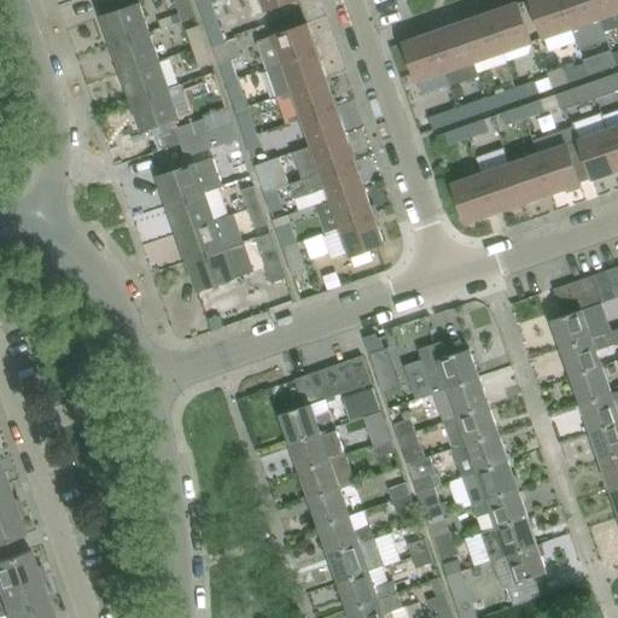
[(211,0),(204,0),(199,3),(214,46),(226,42),(211,0)]
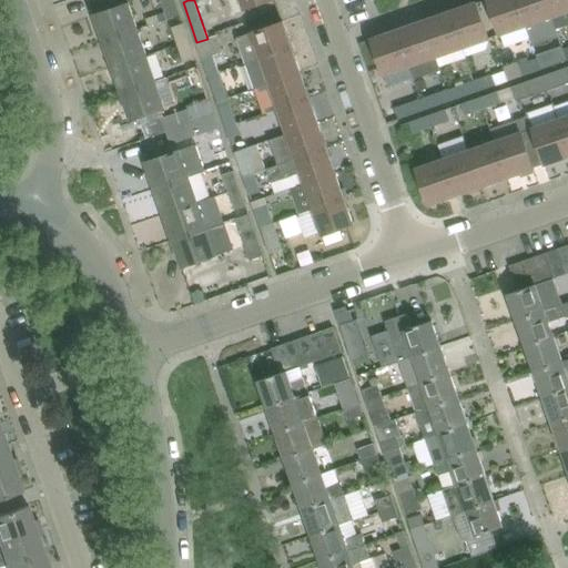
[(240,0),(243,9),(269,0),(240,0)]
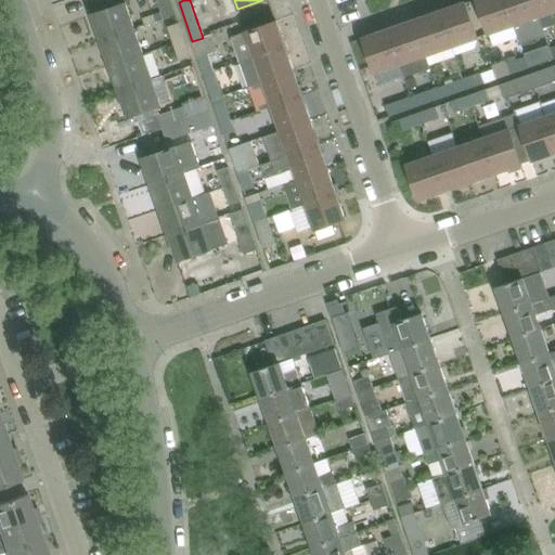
[(514,24),(505,0),(477,0),(489,34),(514,24)]
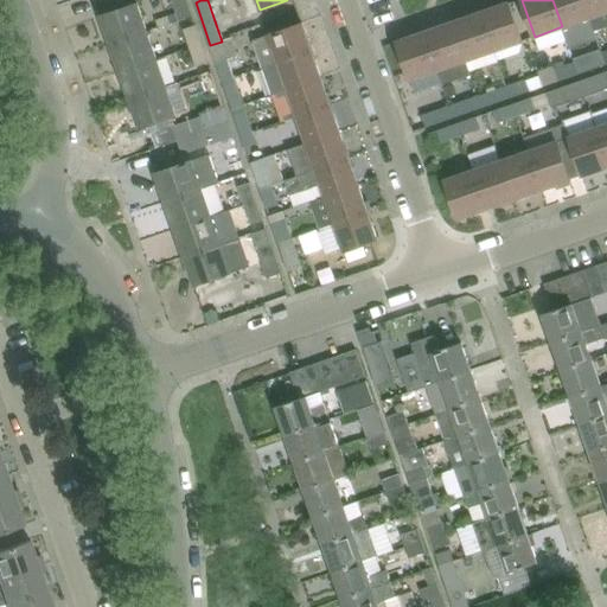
[(553,0),(562,26),(590,17),(585,0),(553,0)]
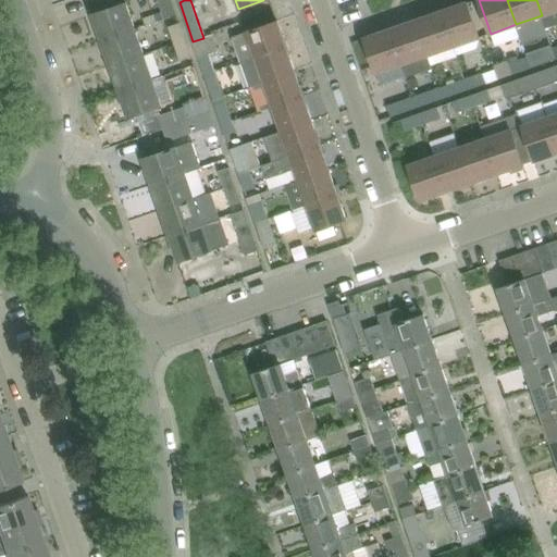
[(556,0),(536,0),(542,15),(546,28),(556,23),(556,0)]
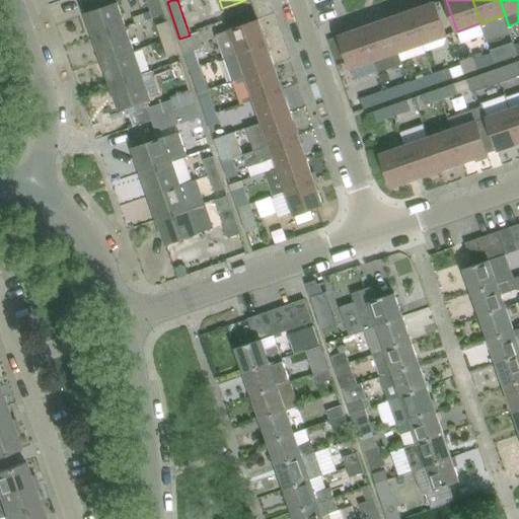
[(118,2),(118,3),(86,13),(95,38),(127,26),(118,2)]
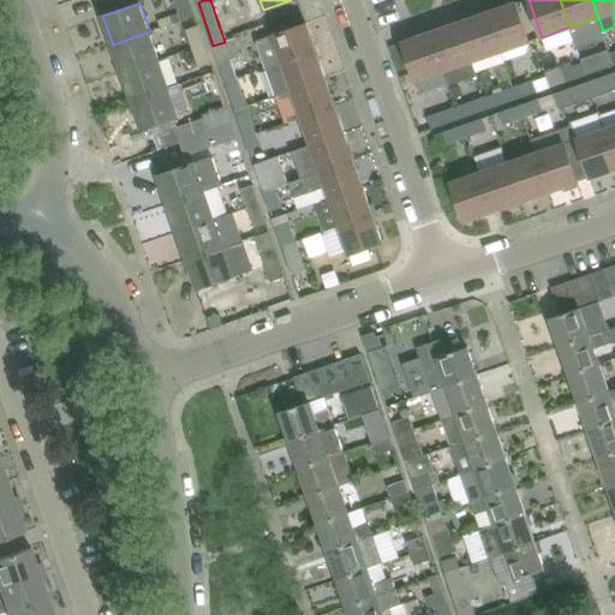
[(529,41),(515,3),(488,12),(501,51),(529,41)]
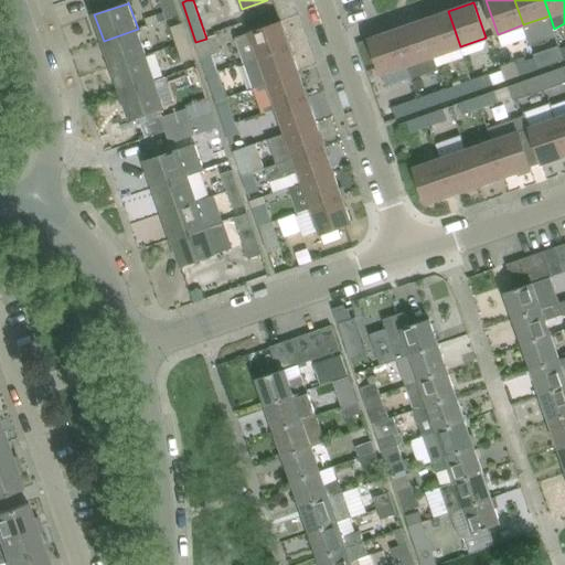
[(460,46),(448,11),(422,20),(434,56),(460,46)]
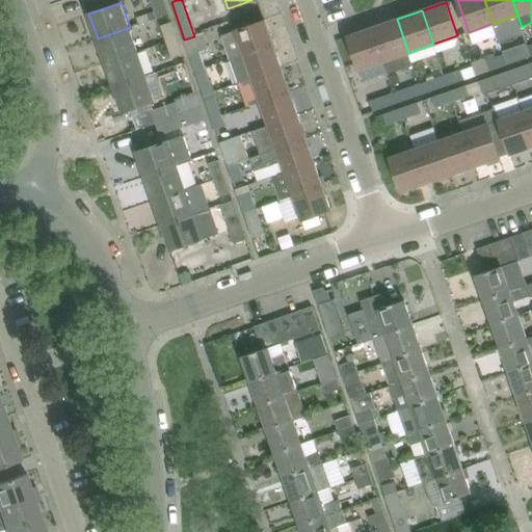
[(384,61),(389,74),(414,65),(408,53),(397,19),(373,28),(384,61)]
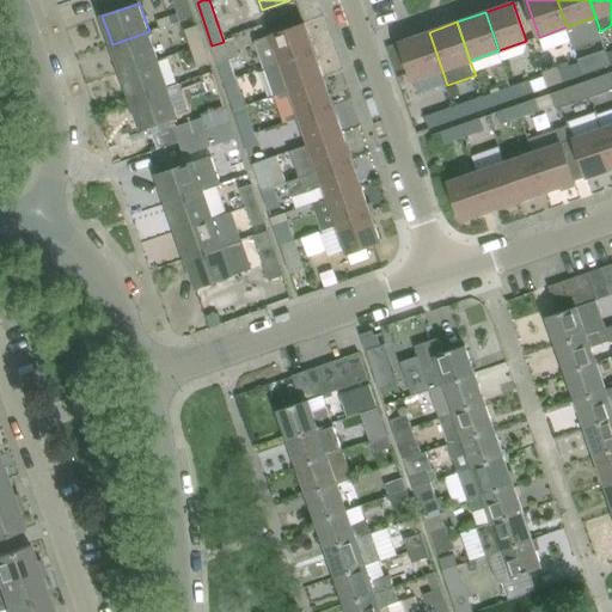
[(305,24),(273,35),(255,41),(264,68),(314,50),(305,24)]
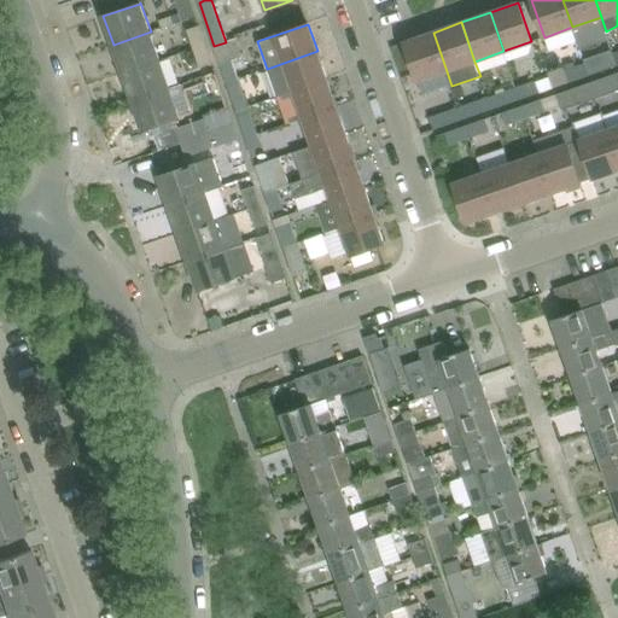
[(187,29),(194,48),(205,44),(198,25),(187,29)]
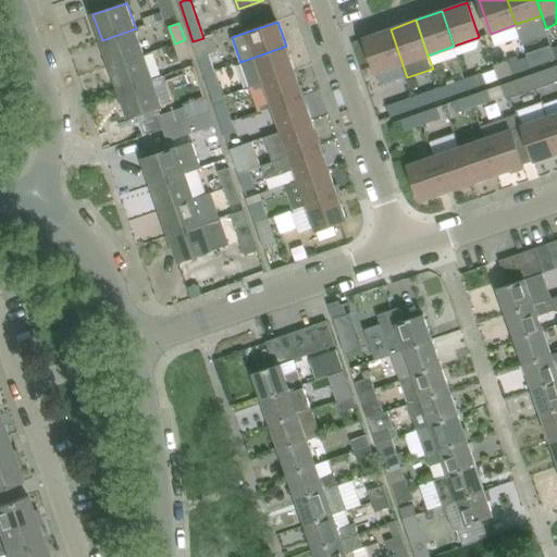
[(145,53),(136,28),(102,40),(111,65),(145,53)]
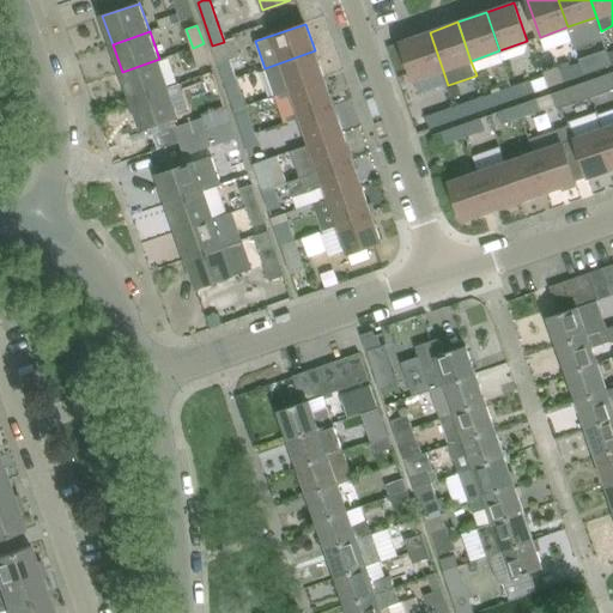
[(443,71),(430,32),(401,42),(414,80),(443,71)]
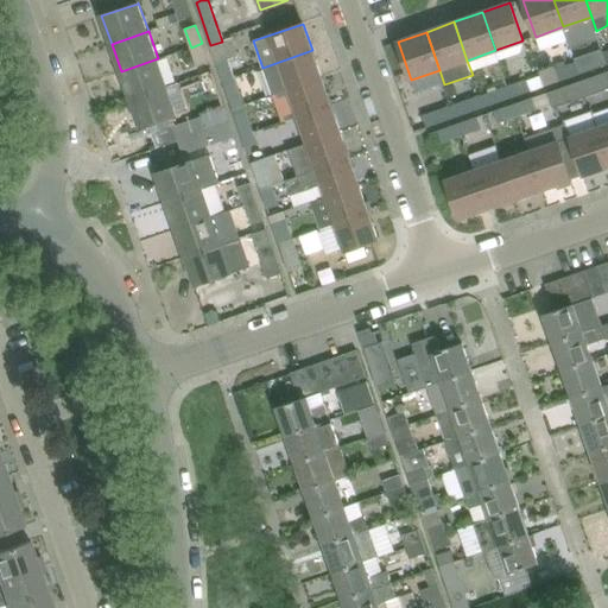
[(234,37),(222,42),(210,45),(223,82),(235,77),(229,59),(240,55),(234,37)]
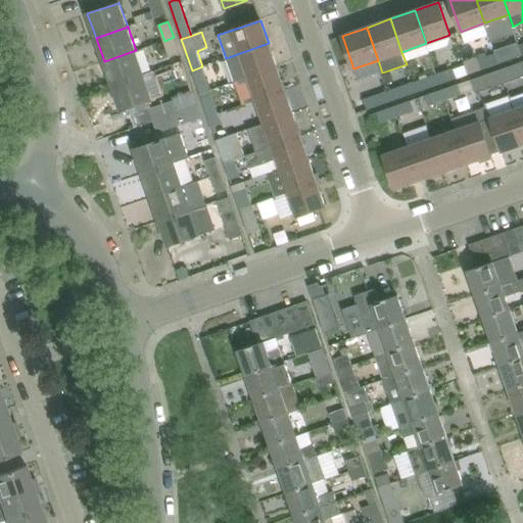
[(180,54),(174,37),(164,41),(170,57),(180,54)]
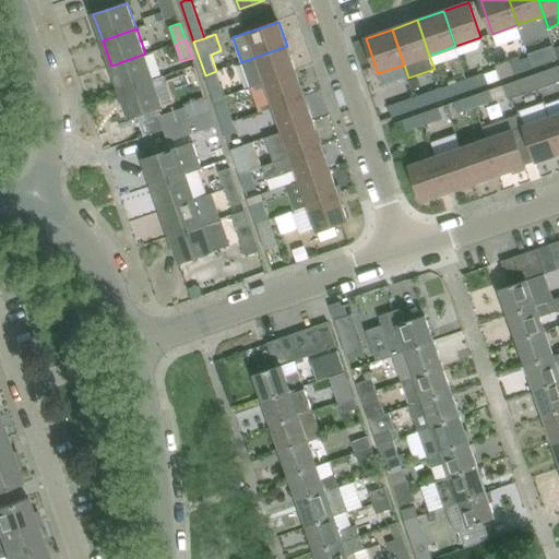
[(554,45),(528,54),(530,57),(533,68),(558,59),(555,48),(554,45)]
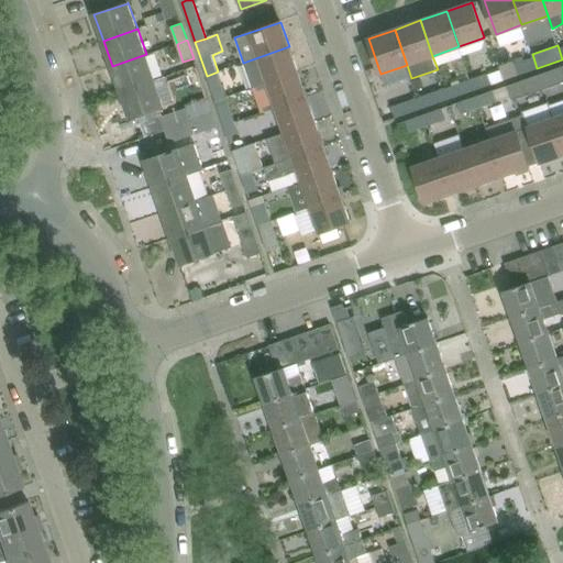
[(298,72),(289,46),(243,63),(252,88),(267,83),(298,72)]
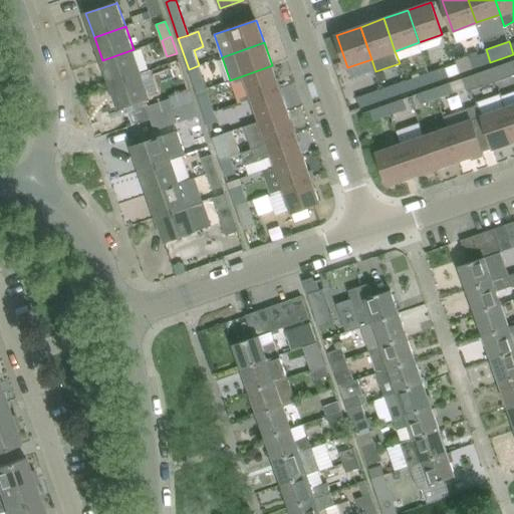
[(142,73),(134,50),(102,61),(110,84),(142,73)]
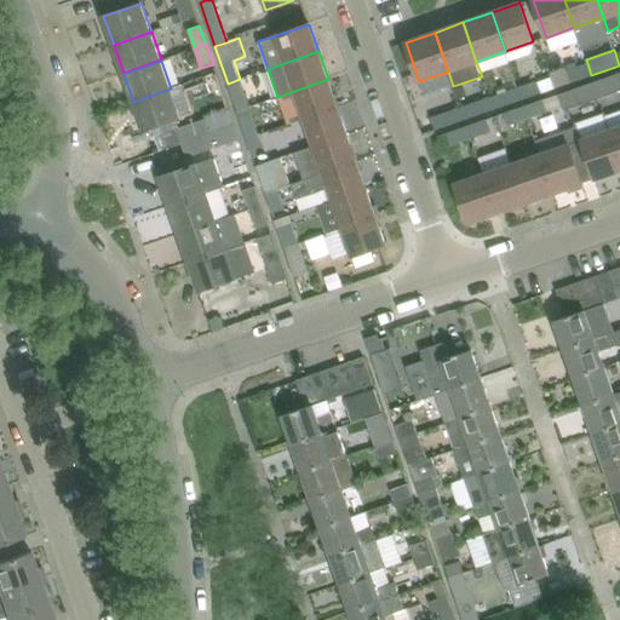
[(591,75),(587,63),(567,70),(570,82),(591,75)]
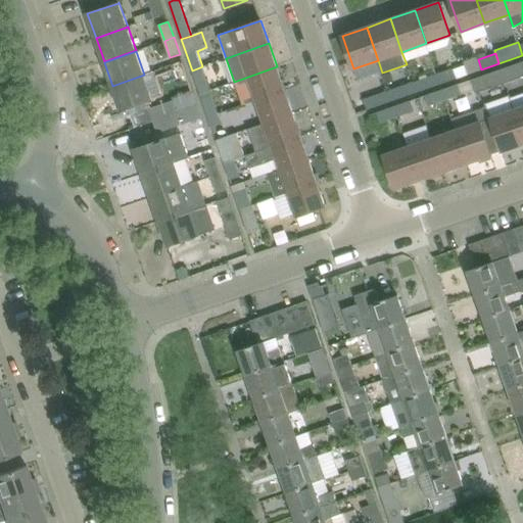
[(522,61),(501,69),(506,85),(522,78),(522,61)]
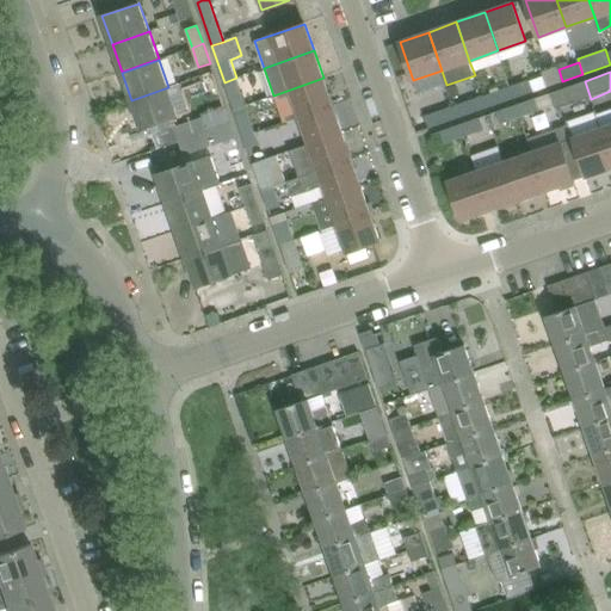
[(244,98),(236,78),(224,82),(232,102),(244,98)]
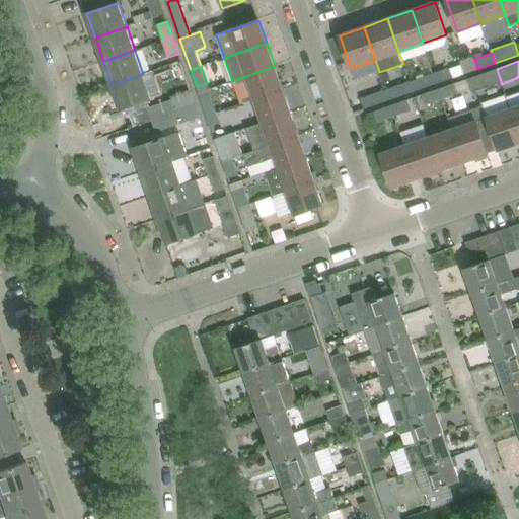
[(283,89),(275,66),(246,76),(232,81),(240,103),(254,98),(283,89)]
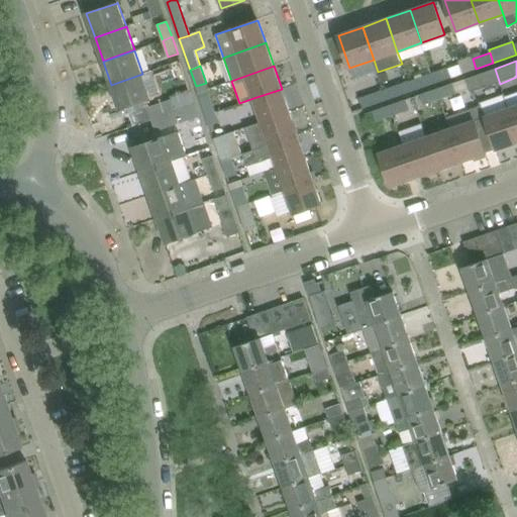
[(447,67),(431,72),(435,83),(451,78),(447,67)]
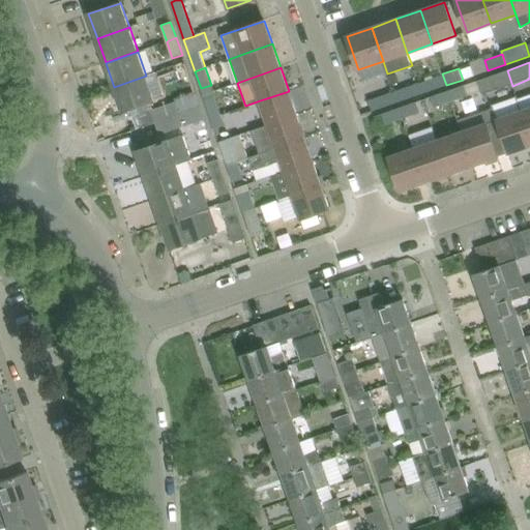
[(507,70),(476,81),(481,96),(512,86),(507,70)]
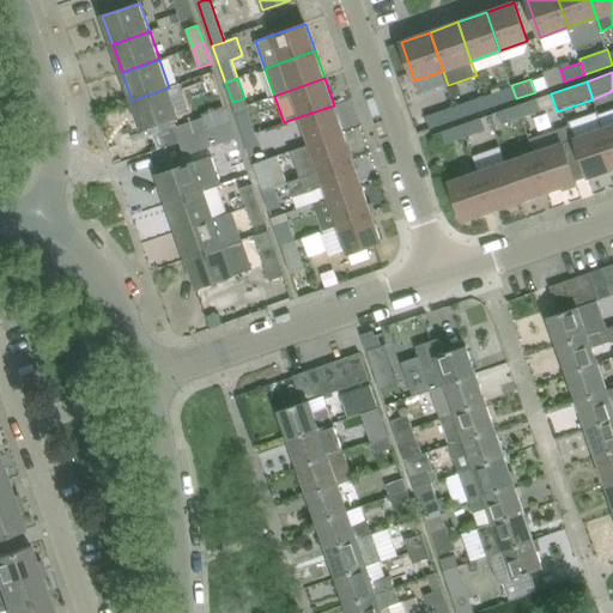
[(516,98),(511,85),(491,92),(496,105),(516,98)]
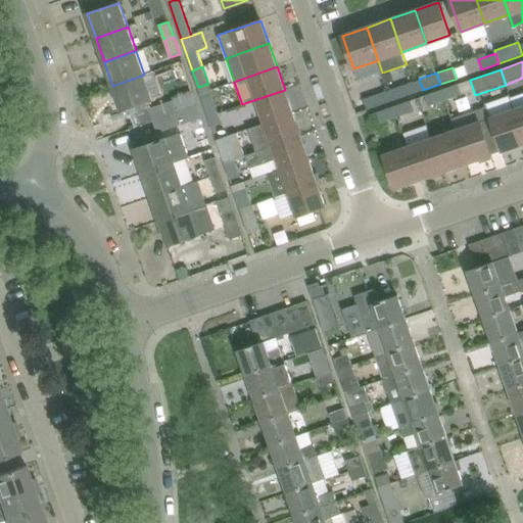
[(121,110),(152,99),(144,75),(112,86),(121,110)]
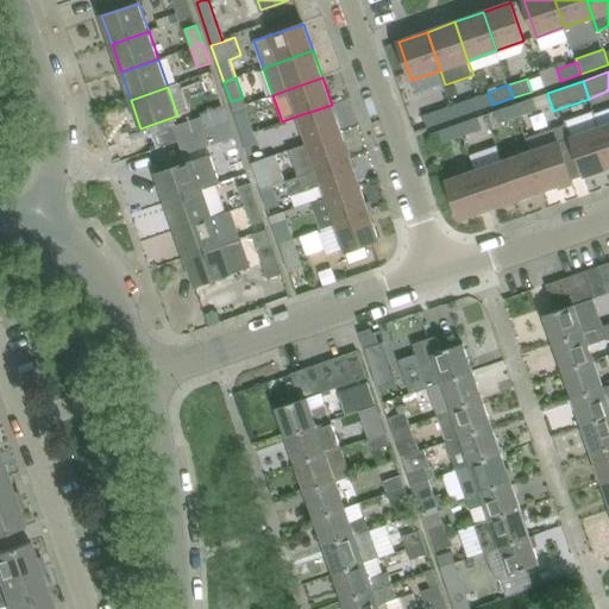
[(472,98),(452,105),(457,118),(477,111),(472,98)]
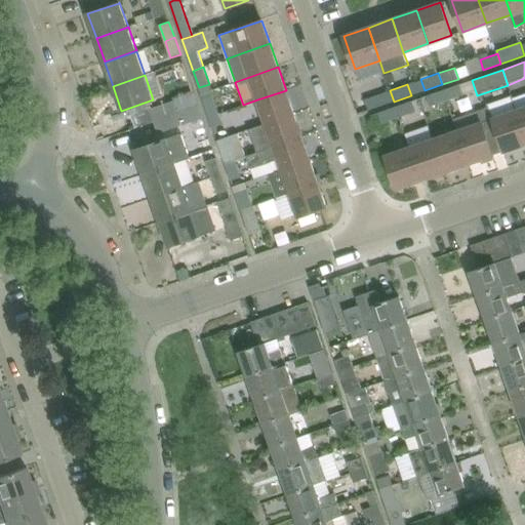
[(460,84),(444,90),(447,101),(465,94),(460,84)]
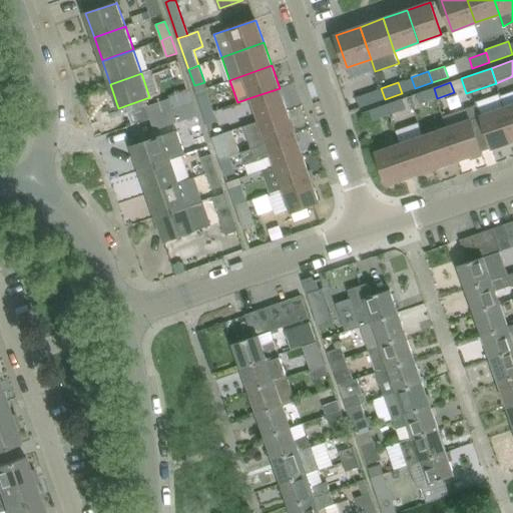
[(288,110),(280,88),(251,97),(260,120),(288,110)]
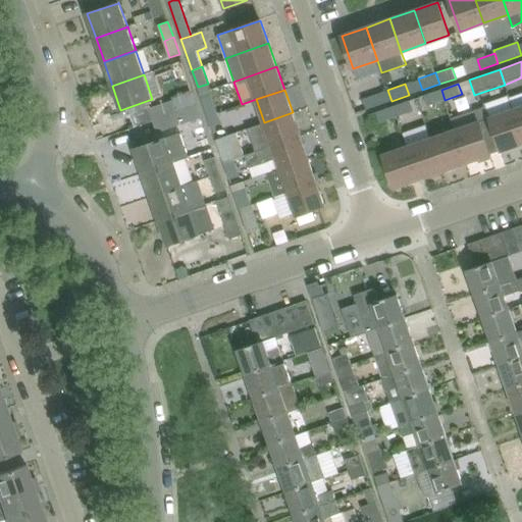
[(387,90),(363,99),(366,110),(392,101),(387,90)]
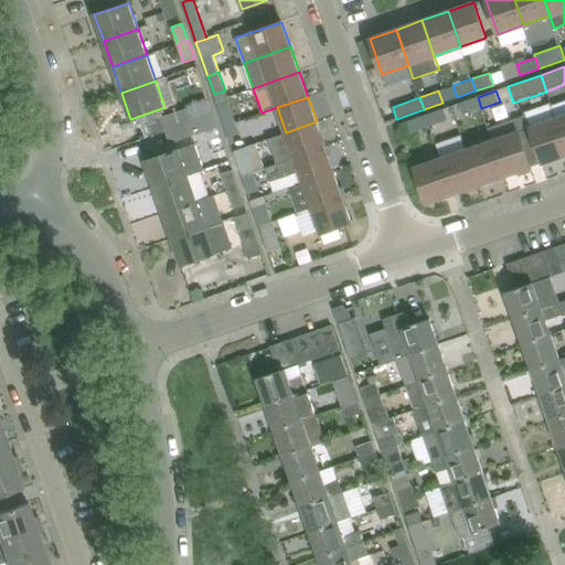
[(481,108),(478,97),(459,104),(464,115),(481,108)]
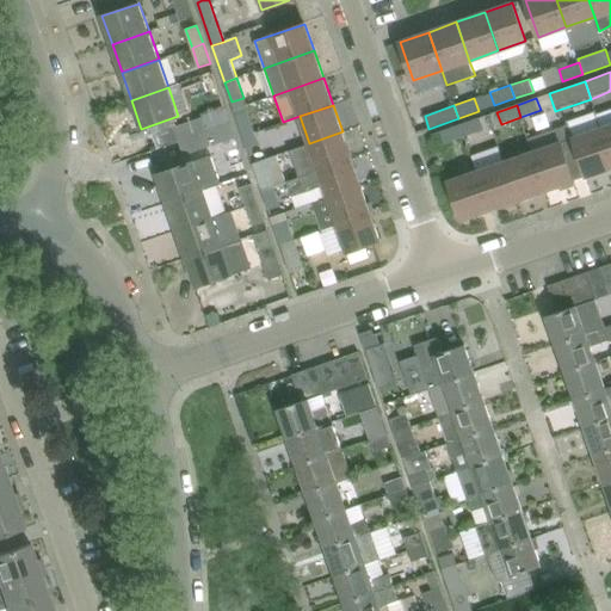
[(179,142),(230,124),(230,122),(226,110),(203,117),(174,127),(179,142)]
